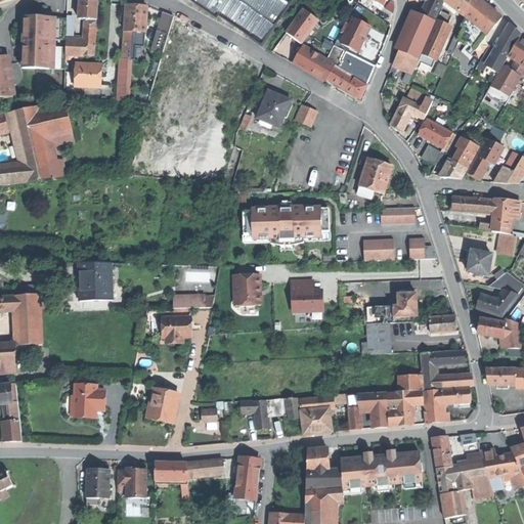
[(86,19),(97,20),(97,0),(80,0),(80,4),(80,11),(79,19),(86,19)]
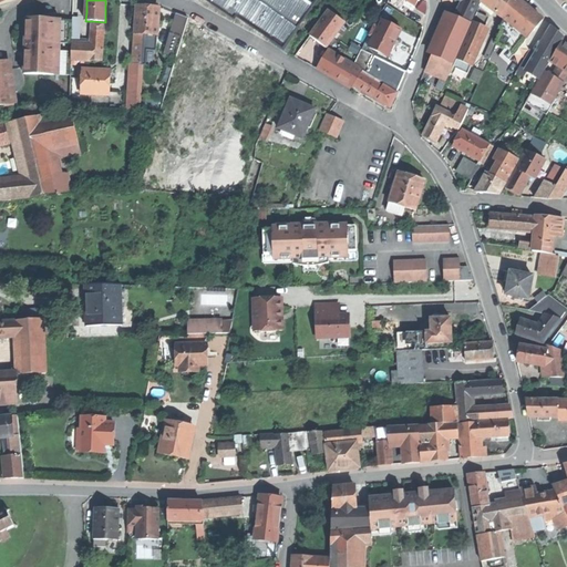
[(206,0),(216,6),(235,19),(236,16),(237,17),(284,48),(316,0),(206,0)]
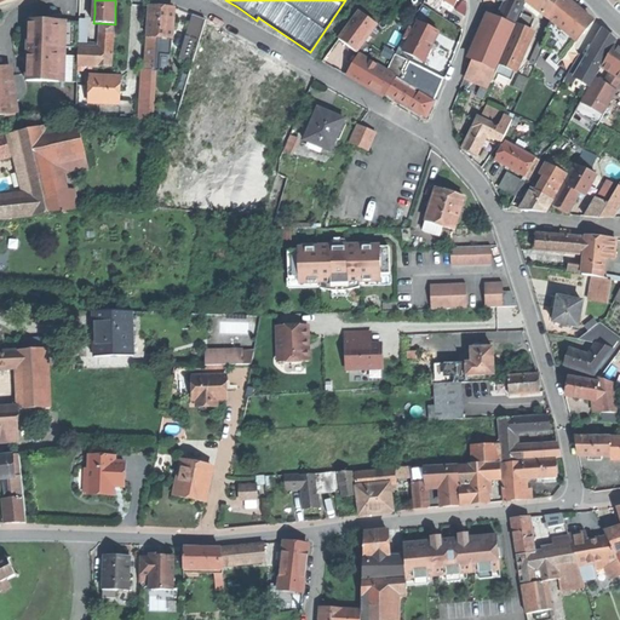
[(528,0),(527,1),(550,18),(558,0),(528,0)]
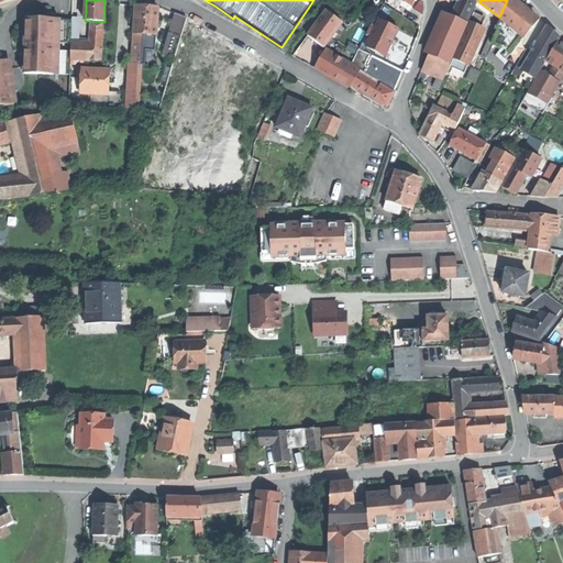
[(523,7),(516,0),(507,0),(499,17),(523,36),(539,19),(533,14),(523,7)]
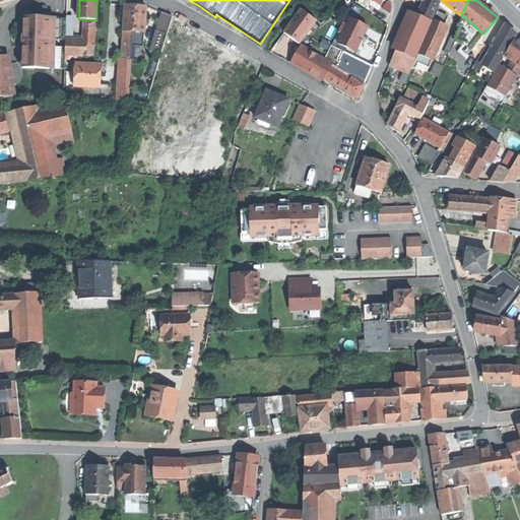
[(439,7),(426,1),(419,15),(433,21),(439,7)]
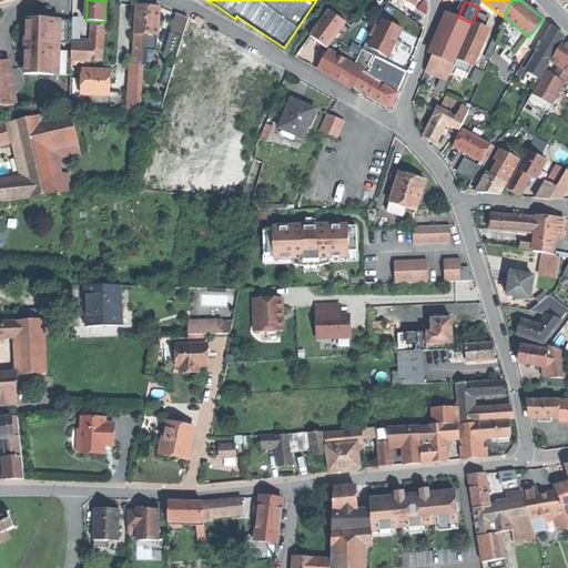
[(423,3),(414,19),(425,22),(428,10),(427,2),(423,3)]
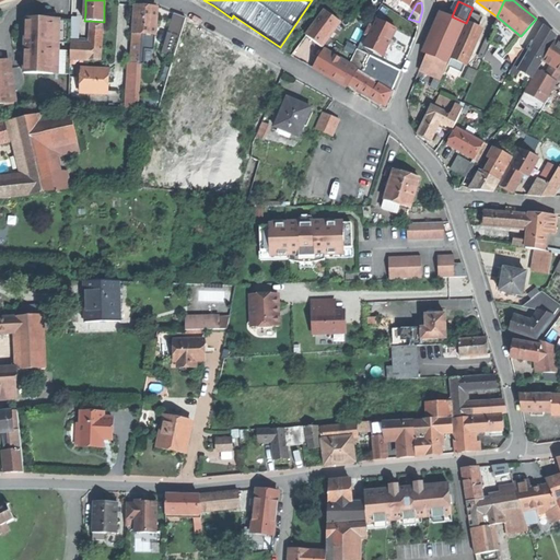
[(136,6),(133,33),(143,34),(155,35),(158,8),(150,7),(146,7),(136,6)]
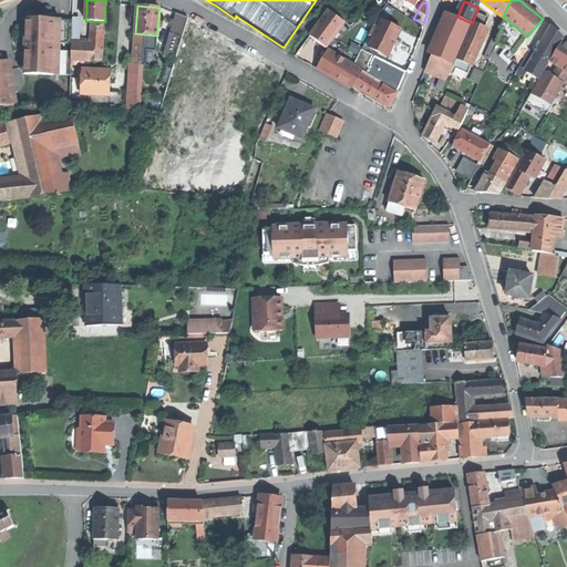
[(344,22),(329,10),(310,35),(326,48),(337,32),(344,22)]
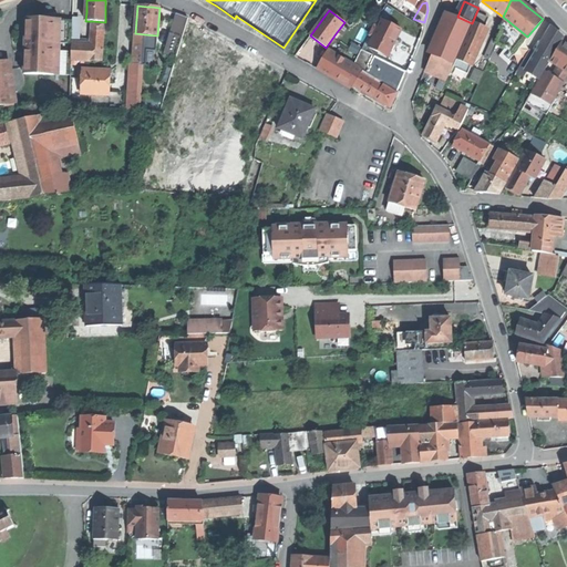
[(176,13),(164,53),(175,57),(187,17),(176,13)]
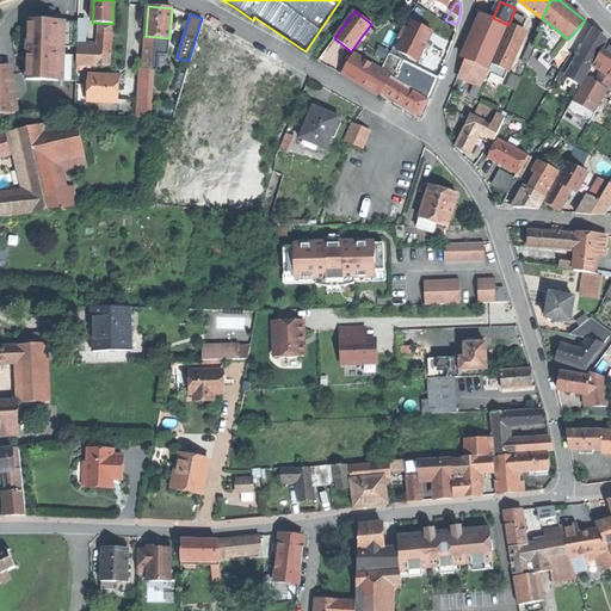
[(516,14),(511,24),(523,29),(528,19),(516,14)]
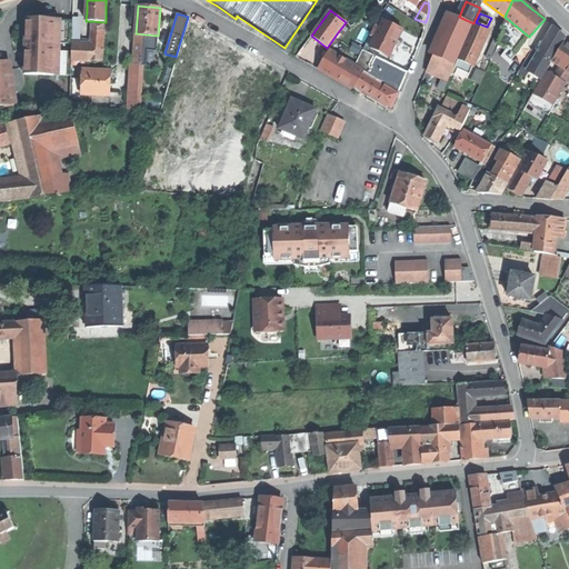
[(446,30),(435,56),(456,65),(458,59),(473,23),(459,17),(452,15),(446,30)]
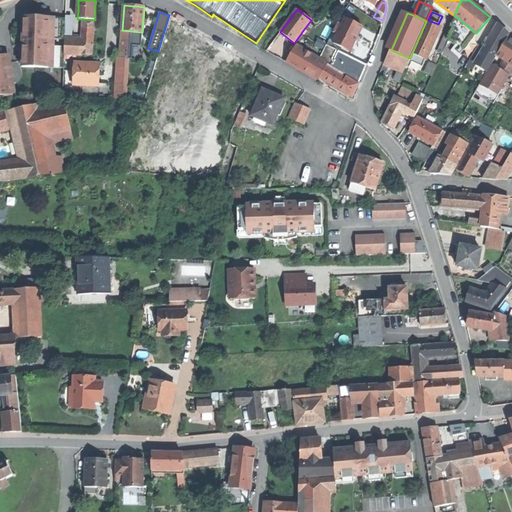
[(333,42),(350,51),(356,39),(362,27),(352,21),(341,16),(333,33),(336,35),(333,42)]
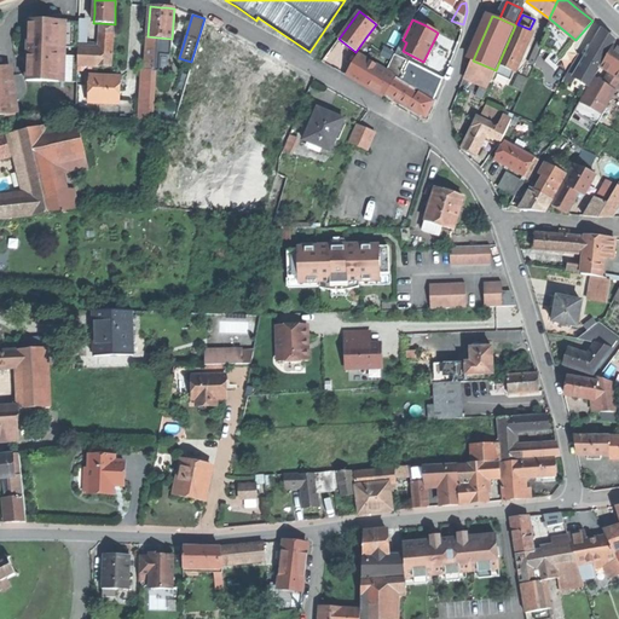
[(27,81),(76,84),(77,65),(79,47),(80,23),(61,22),(52,21),(38,21),(29,21),(28,32),(28,44),(30,44),(29,56),(28,56),(27,69),(27,81)]
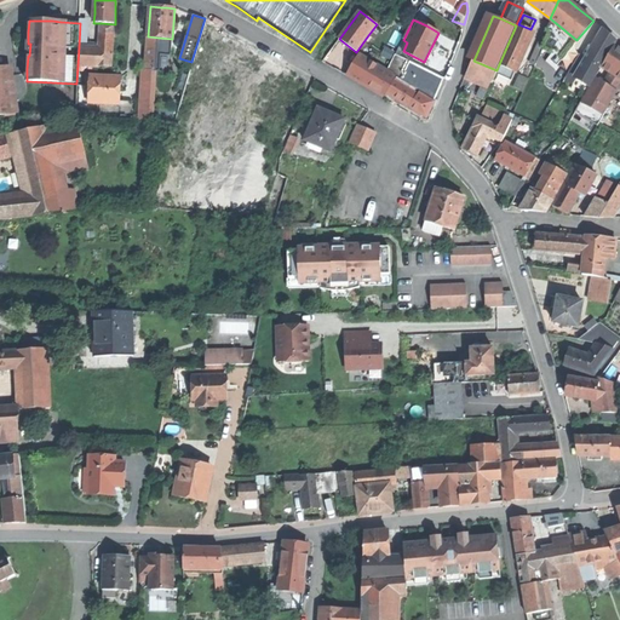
[(99,67),(113,67),(115,24),(102,23),(101,49),(99,67)]
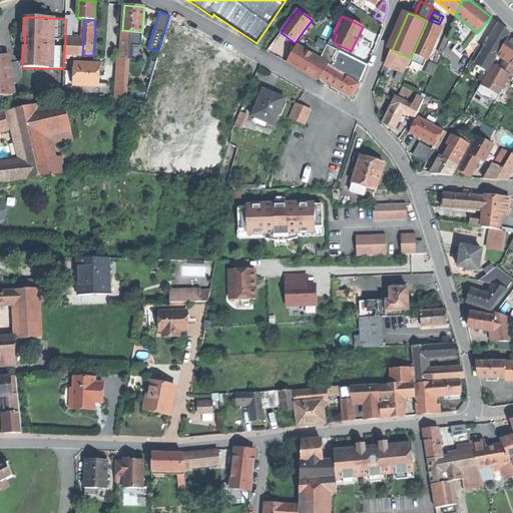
[(429,20),(415,53),(425,58),(437,32),(440,25),(439,24),(429,20)]
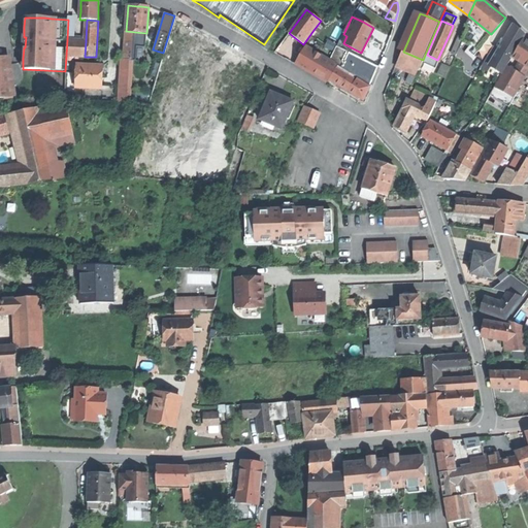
[(521,30),(517,27),(504,45),(501,51),(491,67),(502,73),(526,35),(521,30)]
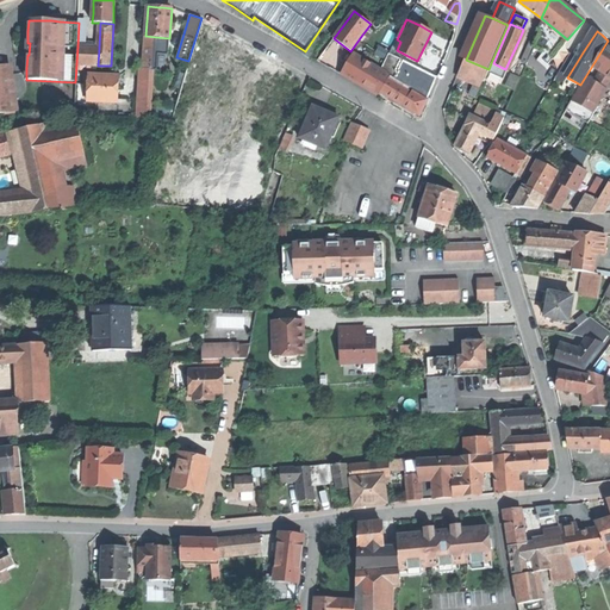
[(143,69),(154,69),(155,54),(156,37),(145,36),(143,69)]
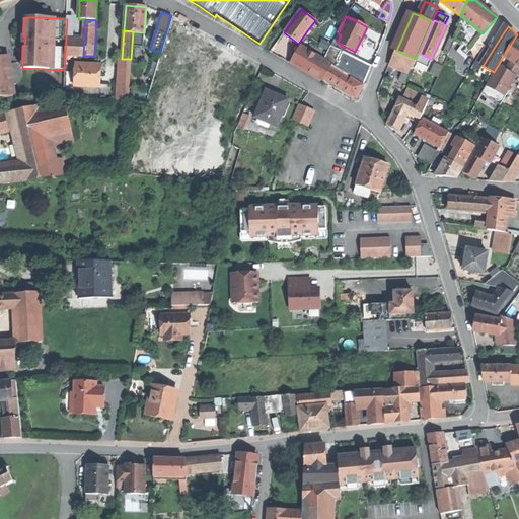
[(427,65),(418,61),(417,63),(429,68),(444,33),(442,32),(430,59),(427,65)]
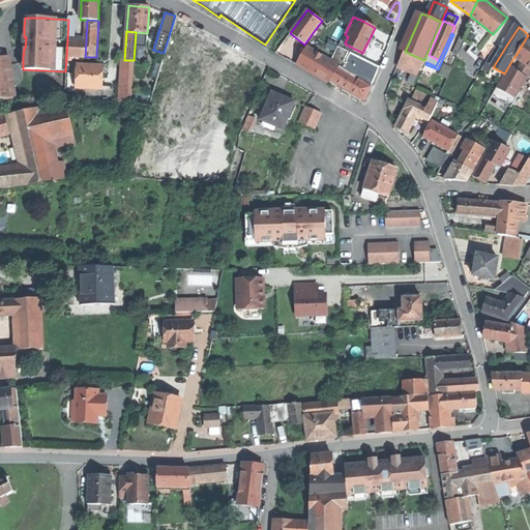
[(529,40),(527,38),(514,58),(529,66),(529,40)]
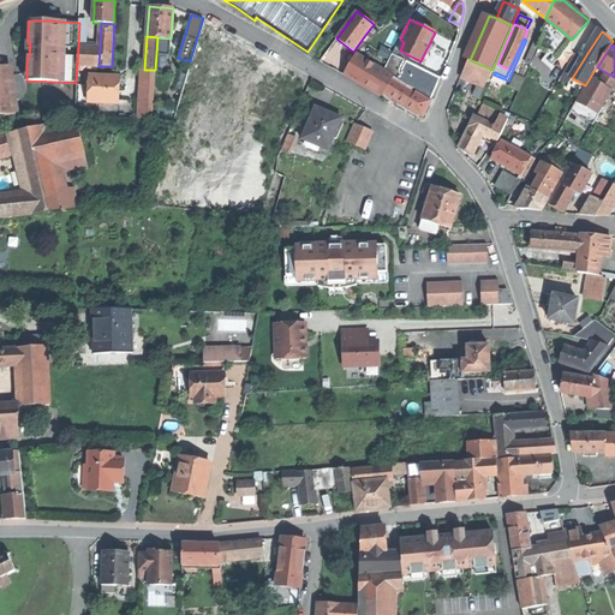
[(78,47),(77,65),(99,66),(100,48),(78,47)]
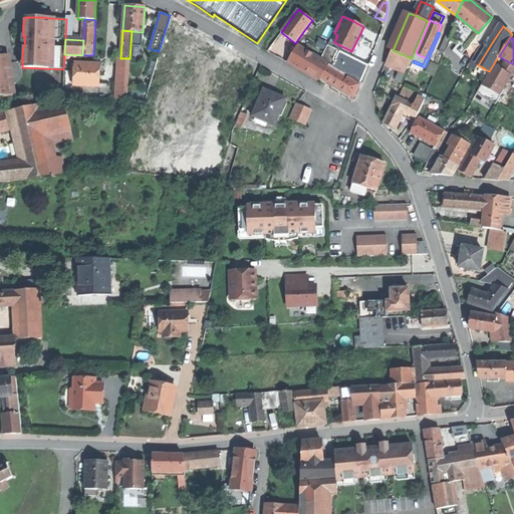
[(458,44),(450,40),(443,54),(451,58),(458,44)]
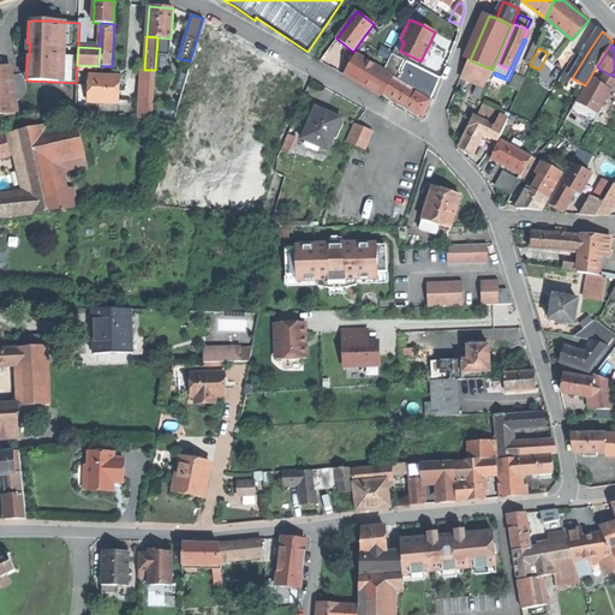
[(584,59),(575,53),(560,79),(568,84),(572,78),(584,59)]
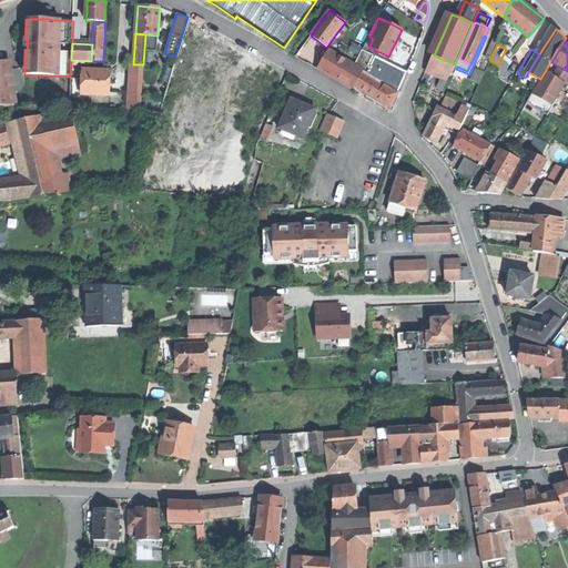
[(144,50),(143,64),(148,66),(156,66),(158,66),(158,51),(144,50)]
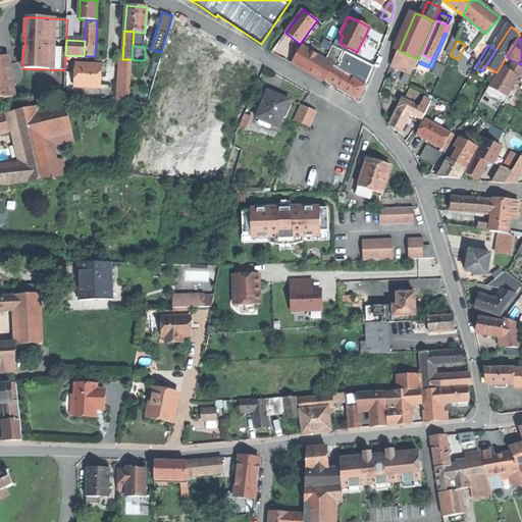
[(293,63),(323,82),(325,79),(332,67),(333,65),(325,60),(303,46),(293,63)]
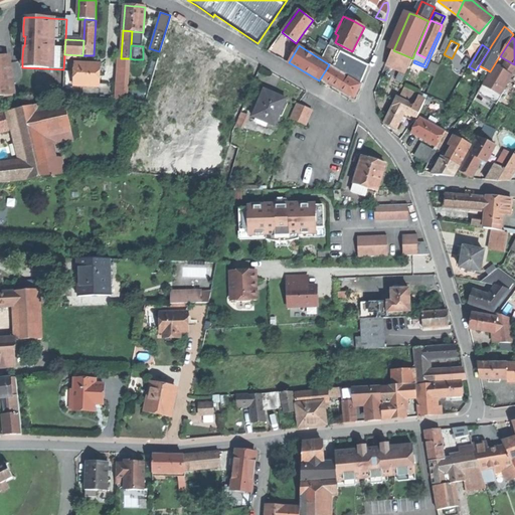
[(368,65),(328,45),(323,56),(322,57),(335,66),(340,70),(361,82),(368,65)]
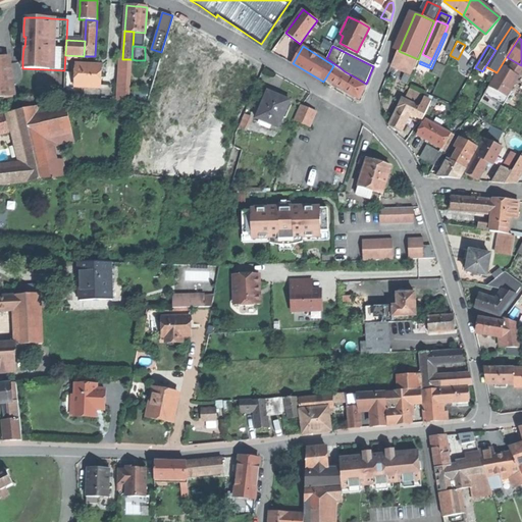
[(392,65),(407,72),(412,74),(418,59),(399,51),(392,65)]
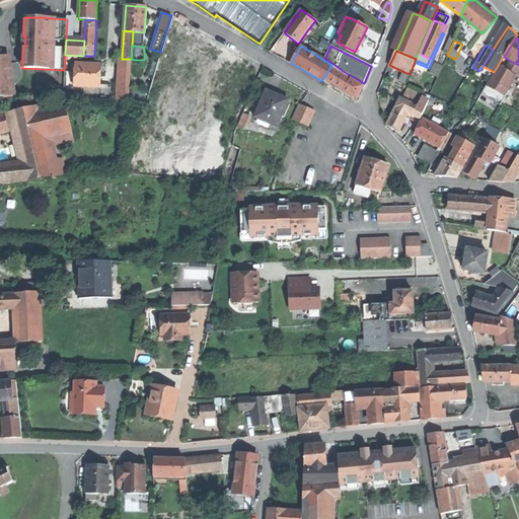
[(419,54),(416,60),(418,61),(427,65),(430,59),(420,54),(419,54)]
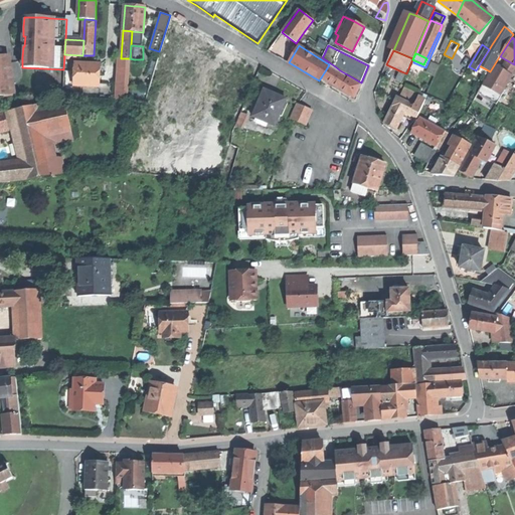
[(0,96),(12,95),(7,55),(0,55),(0,96)]
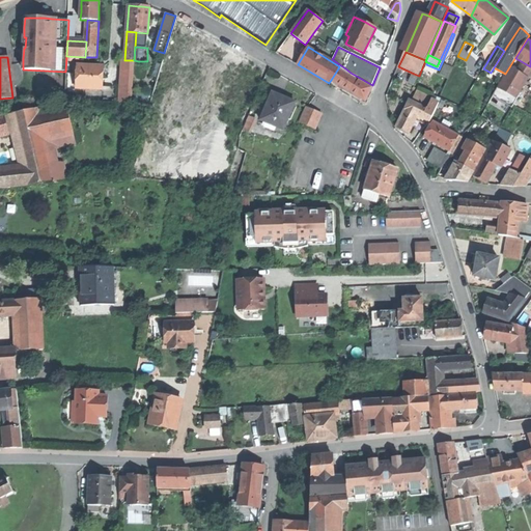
[(77,87),(103,88),(104,78),(99,78),(100,66),(89,65),(78,65),(77,74),(77,87)]
